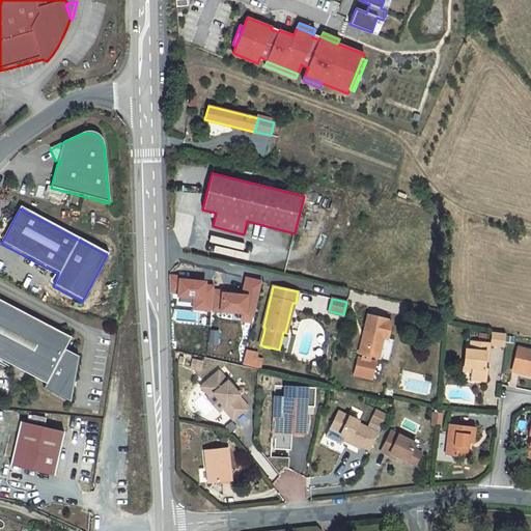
[(71,340),(0,303),(0,361),(47,386),(44,390),(71,404),(79,358),(64,351),(71,340)]
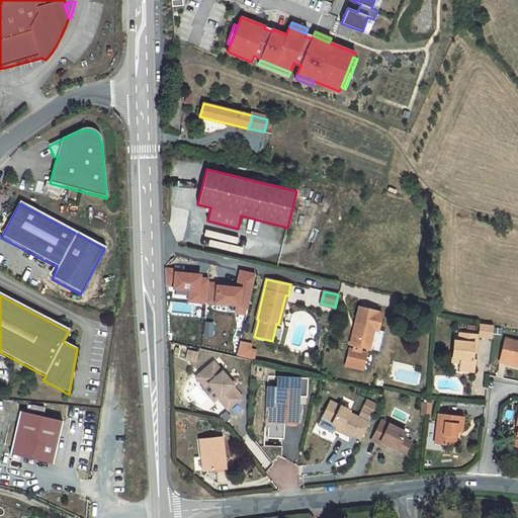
[(332,314),(334,307),(321,304),(320,310),(332,314)]
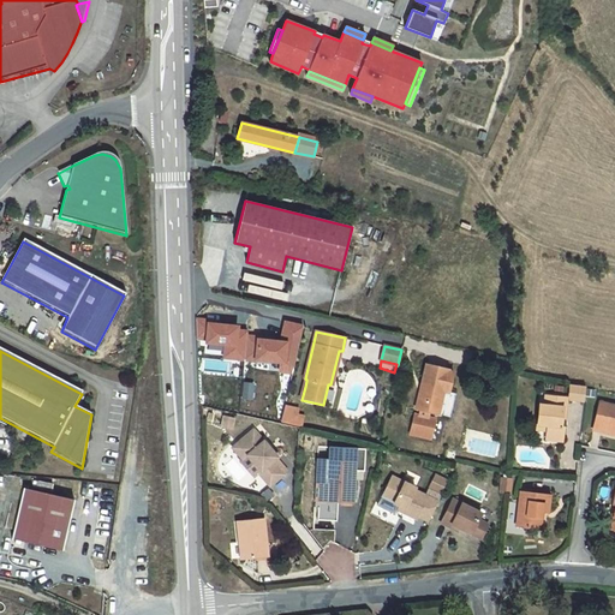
[(449,369),(427,364),(416,408),(421,410),(419,416),(415,415),(411,434),(430,439),(435,419),(428,418),(429,412),(451,417),(457,394),(449,392),(454,372),(448,371),(449,369)]
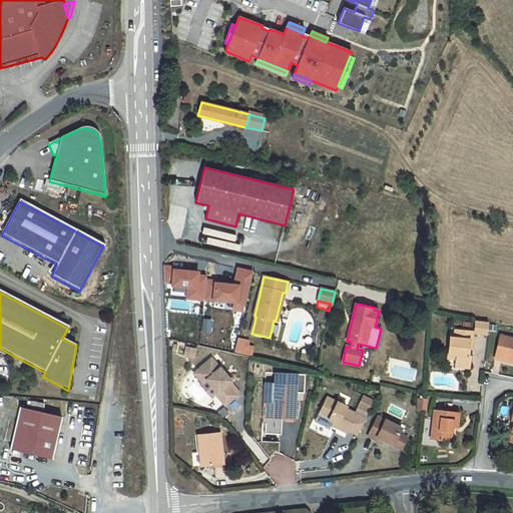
[(475,322),(474,334),(485,335),(487,323),(475,322)]
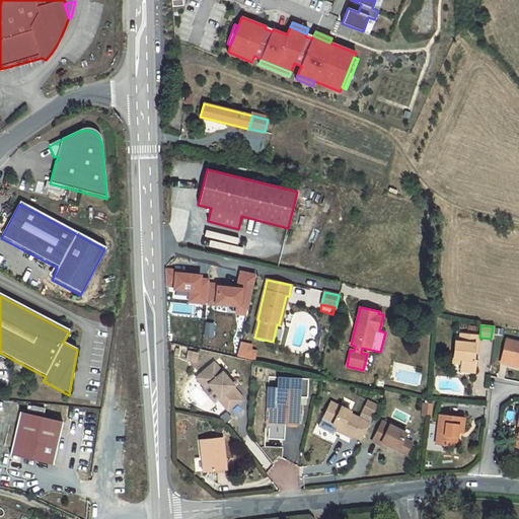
[(455,342),(454,358),(462,359),(462,363),(461,370),(474,372),(475,360),(473,359),(473,352),(474,345),(476,345),(477,336),(460,334),(459,342),(455,342)]
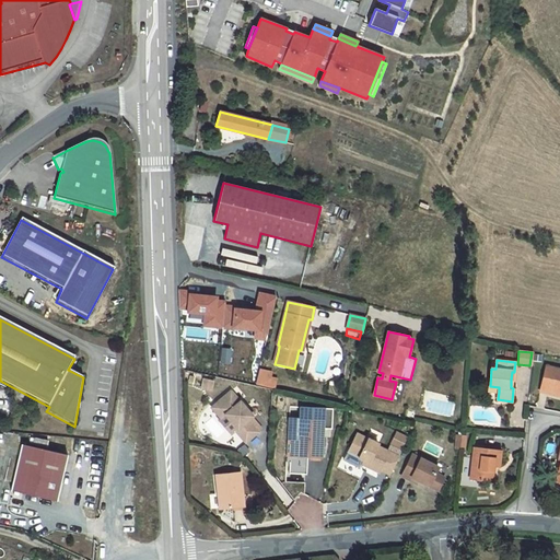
[(559,369),(545,366),(539,391),(549,393),(549,391),(559,392),(559,369)]
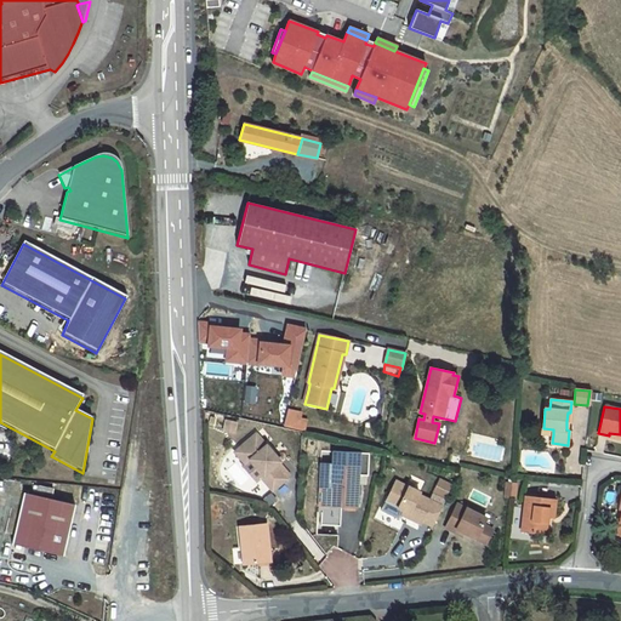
[(288,409),(285,422),(300,426),(303,412),(288,409)]
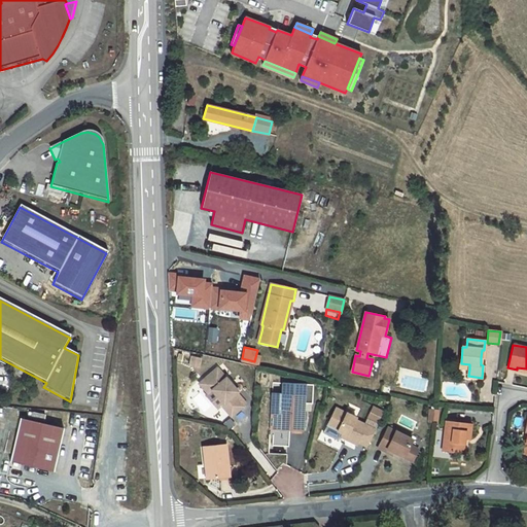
[(224,409),(232,417),(244,407),(235,395),(239,392),(217,369),(203,380),(203,384),(208,390),(212,390),(224,406),(224,409)]
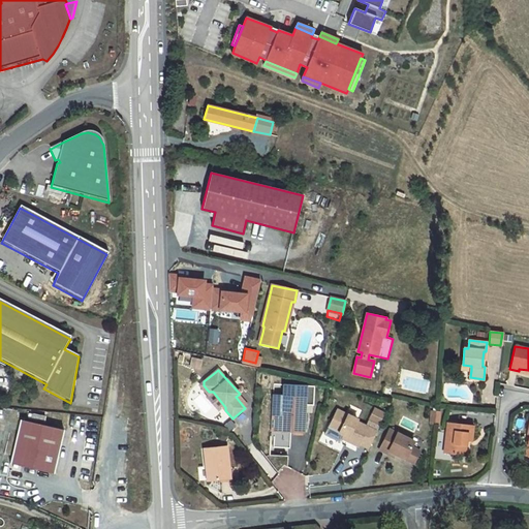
[(204,385),(204,381),(199,384),(209,396),(213,392),(209,392),(204,385)]
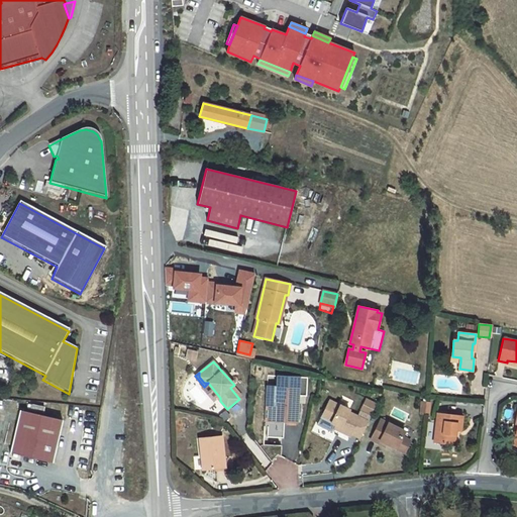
[(296,422),(298,388),(277,386),(276,407),(275,421),(296,422)]
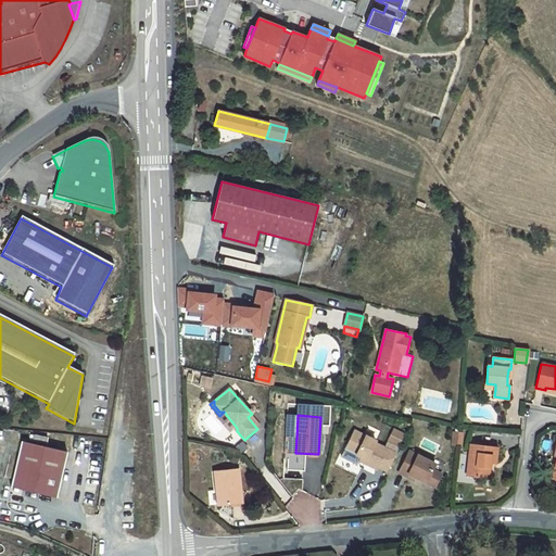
[(394,429),(388,441),(397,446),(404,433),(394,429)]
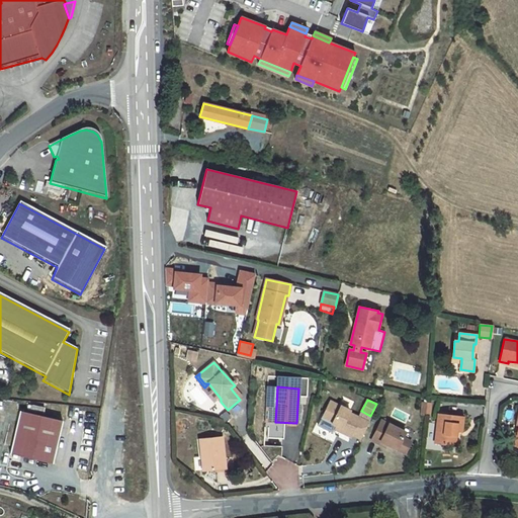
[(330,402),(325,413),(322,419),(328,422),(336,426),(341,428),(339,431),(351,437),(352,434),(361,439),(369,422),(349,413),(350,411),(330,402)]
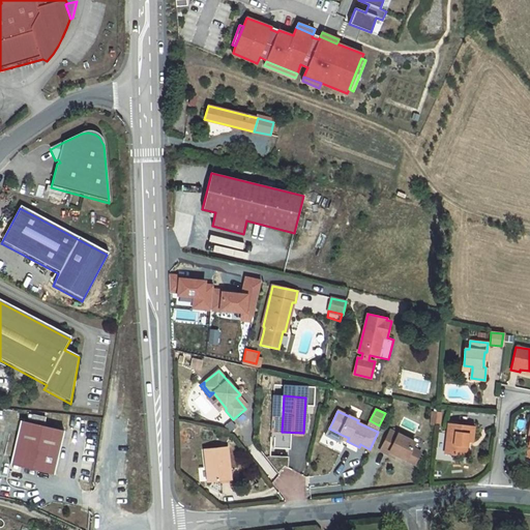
[(64,433),(20,421),(9,466),(54,476),(64,433)]
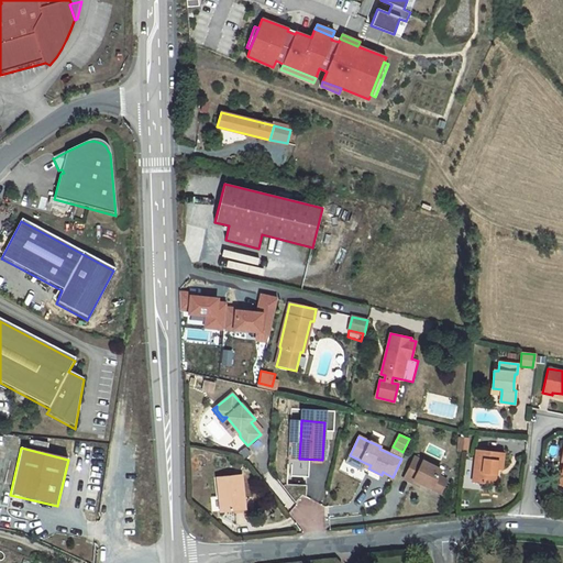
[(476,450),(473,482),(494,484),(496,468),(501,470),(503,453),(476,450)]
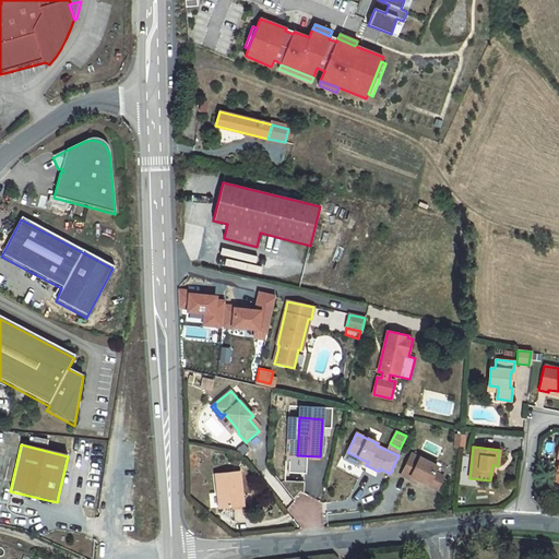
[(412,453),(401,475),(409,479),(411,477),(417,479),(438,490),(443,477),(435,473),(438,466),(412,453)]
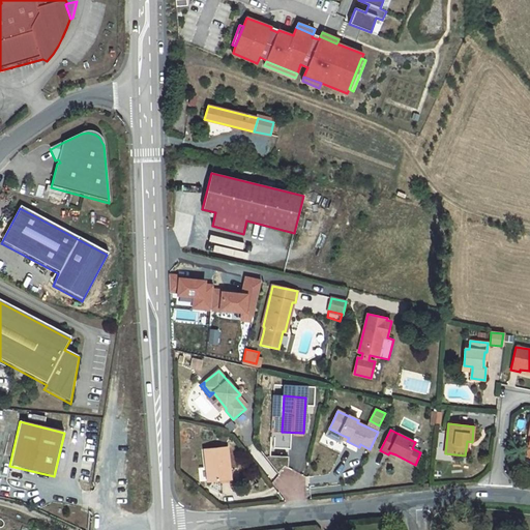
[(231,479),(228,447),(204,449),(206,468),(209,468),(210,481),(231,479)]
